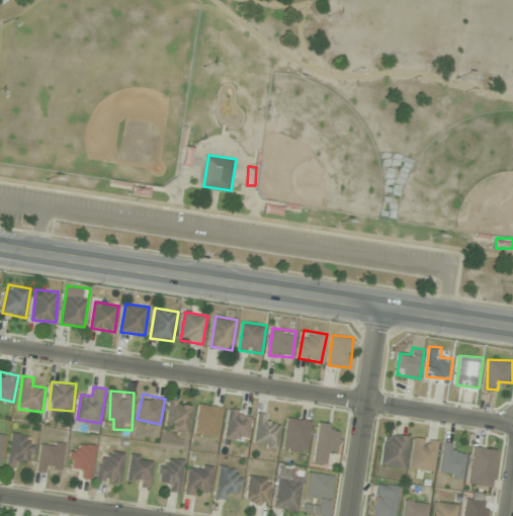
[(166,430),(188,434),(194,403),(172,399),(166,430)]
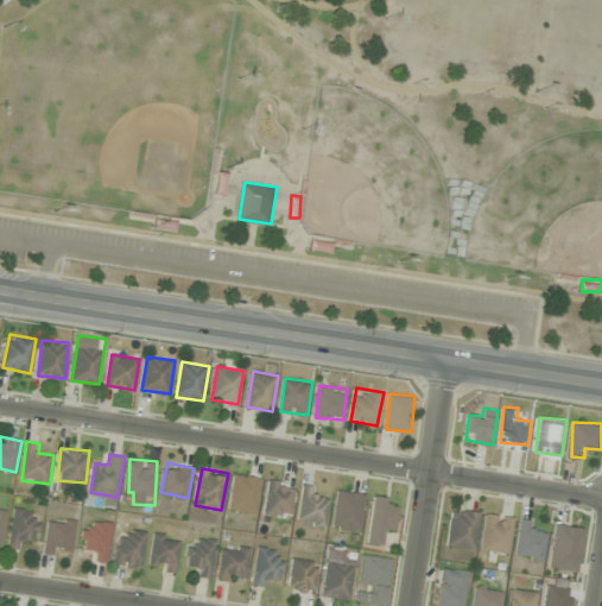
[(261,477),(234,474),(232,509),(259,511),(261,477)]
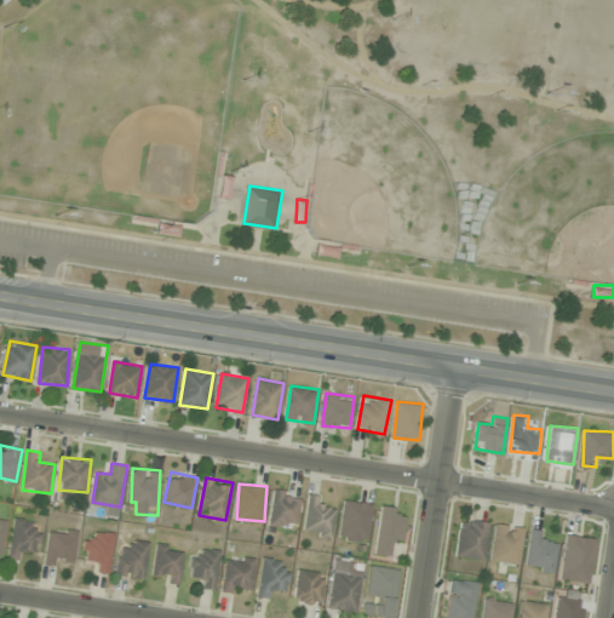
[(302,492),(275,490),(271,525),(299,527),(302,492)]
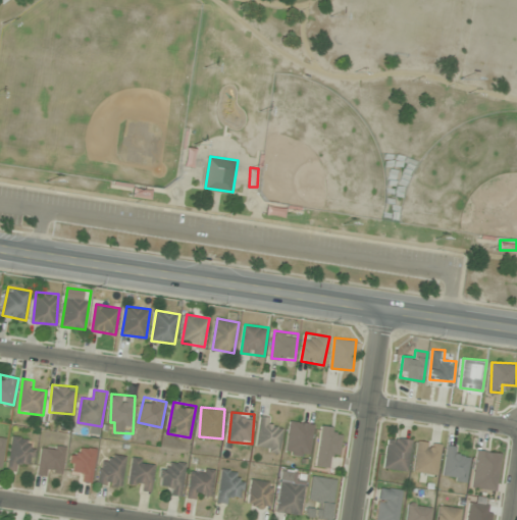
[(282,426),(273,426),(273,416),(260,416),(259,450),(281,451),(282,426)]
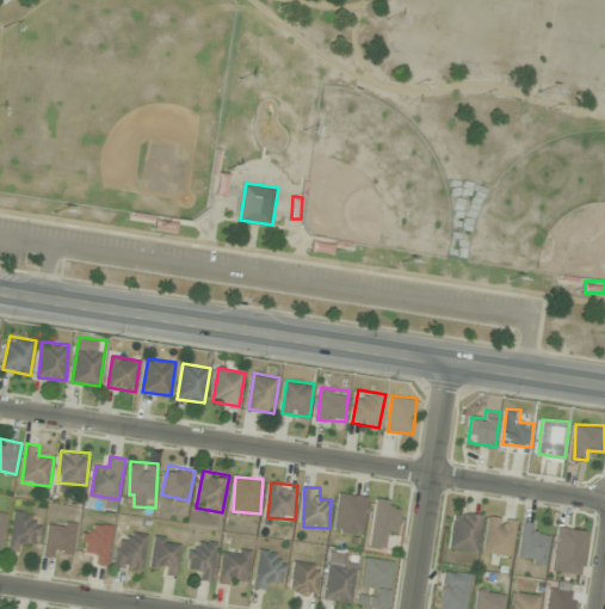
[(364,533),(369,496),(341,492),(337,529),(364,533)]
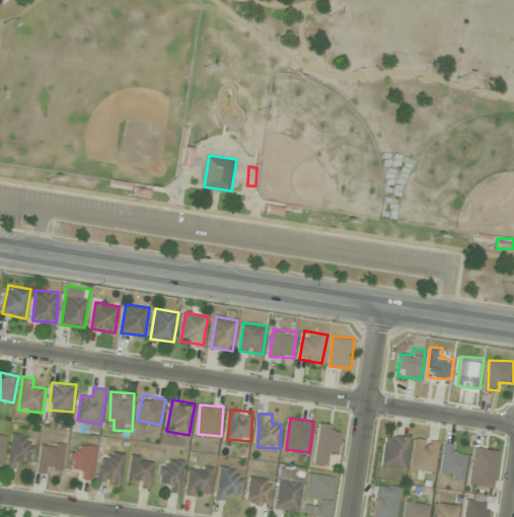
[(316,461),(327,462),(329,452),(338,453),(342,425),(320,423),(316,461)]
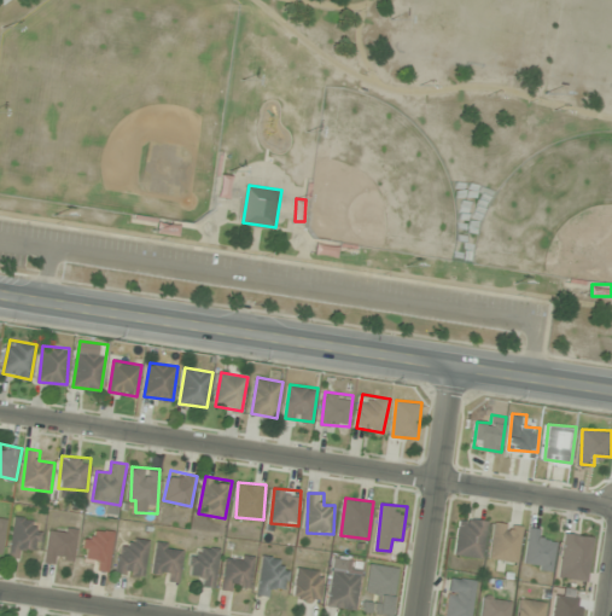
[(25,546),(39,548),(46,522),(19,515),(10,555),(23,558),(25,546)]
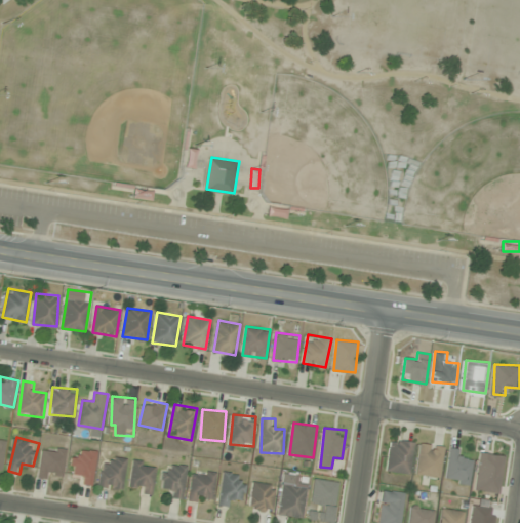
[(417,441),(394,437),(388,469),(411,473),(417,441)]
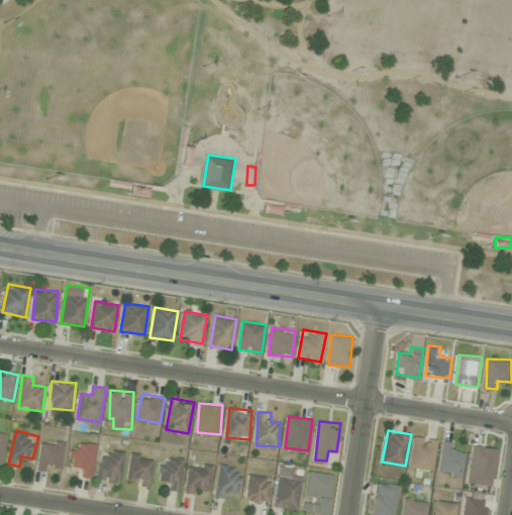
[(440,439),(417,435),(411,466),(434,470),(440,439)]
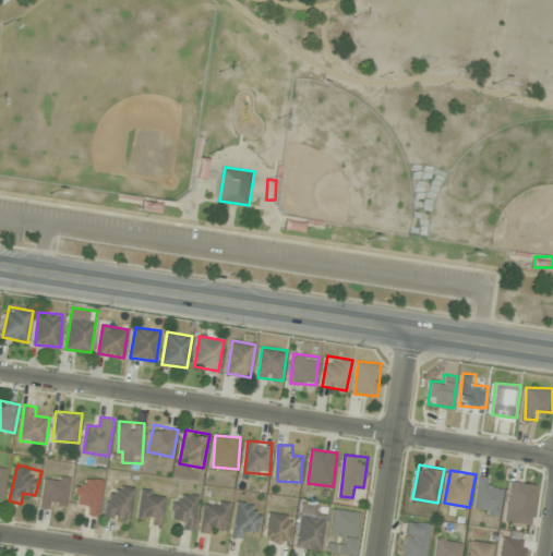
[(44,506),(70,508),(72,476),(46,474),(44,506)]
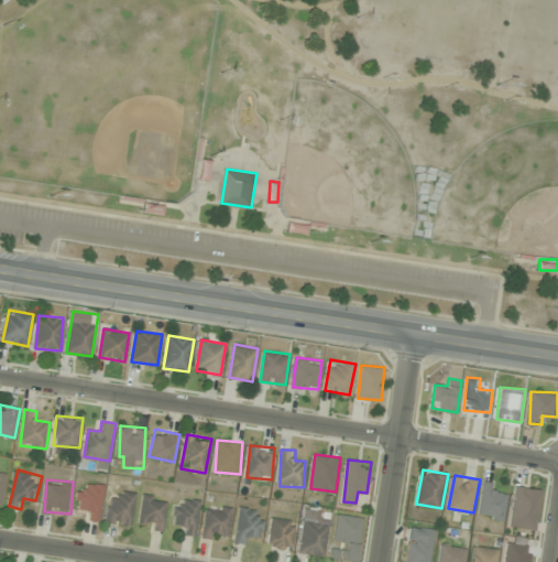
[(506,519),(510,494),(498,493),(499,483),(485,481),(481,516),(506,519)]
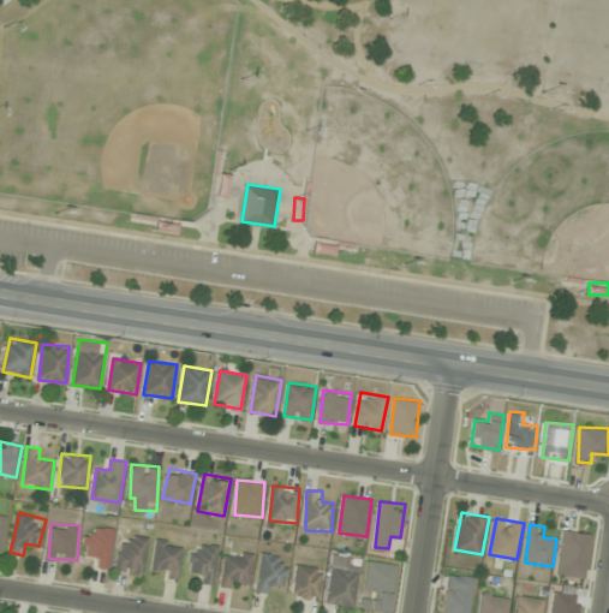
[(112,527),(85,528),(87,553),(97,553),(99,567),(113,566),(112,527)]
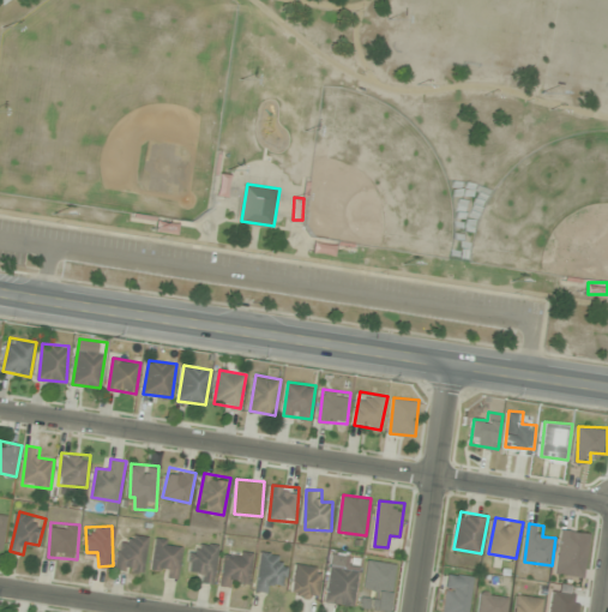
[(558,573),(587,576),(591,532),(564,528),(558,573)]
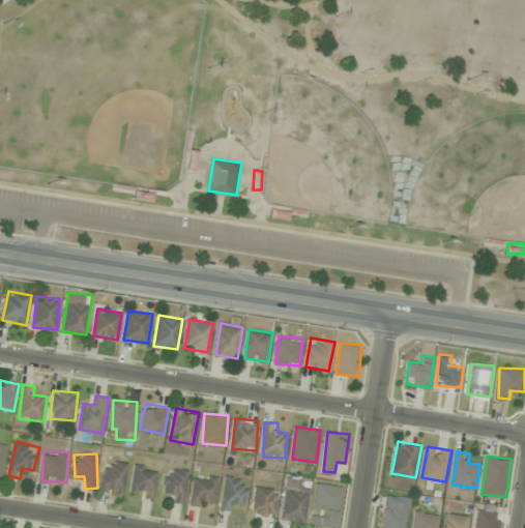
[(99,471),(107,494),(130,488),(122,460),(112,463),(113,466),(99,471)]
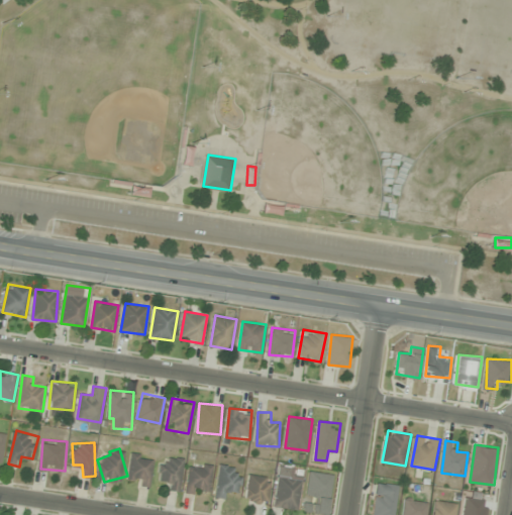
[(156,455),(133,452),(128,481),(150,485),(156,455)]
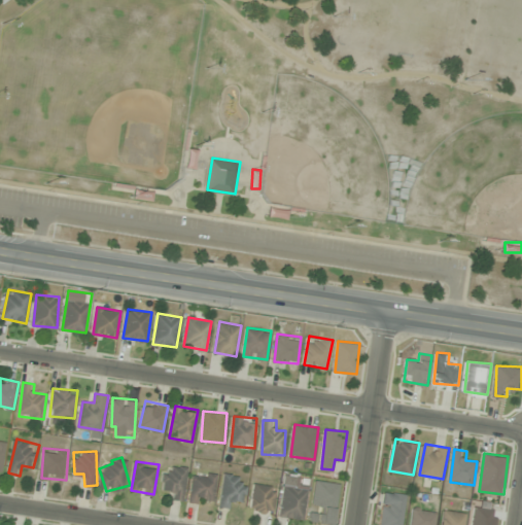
[(173,489),(173,499),(186,499),(186,465),(165,465),(165,489),(173,489)]
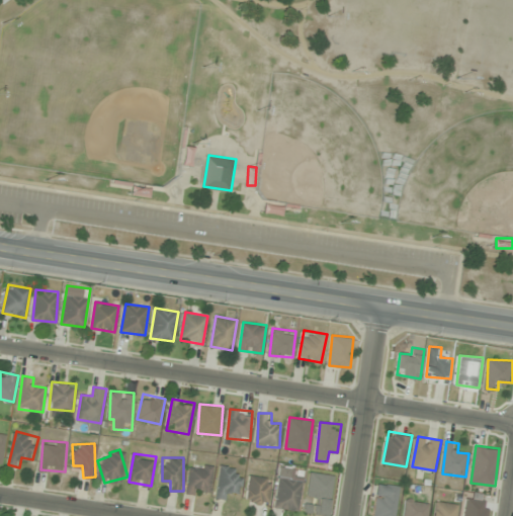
[(187,492),(210,496),(215,465),(191,462),(187,492)]
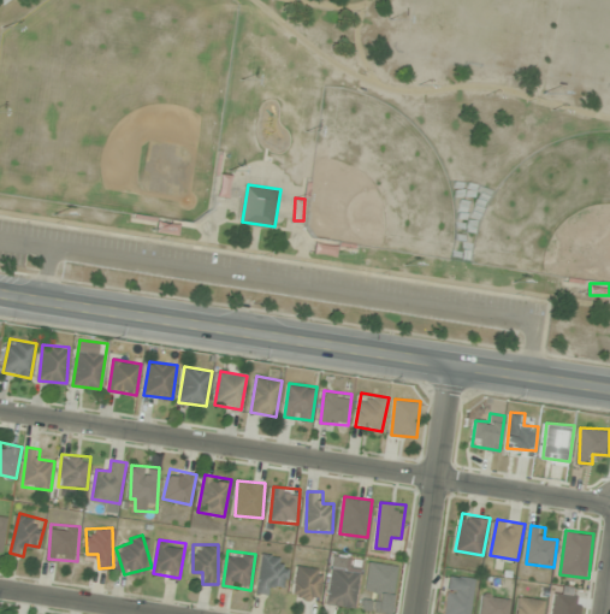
[(272,583),(284,585),(291,559),(265,553),(256,591),(270,594),(272,583)]
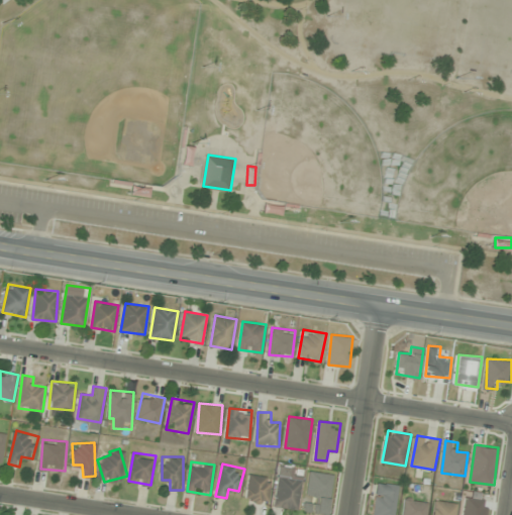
[(329,513),(335,474),(310,471),(307,498),(306,510),(329,513)]
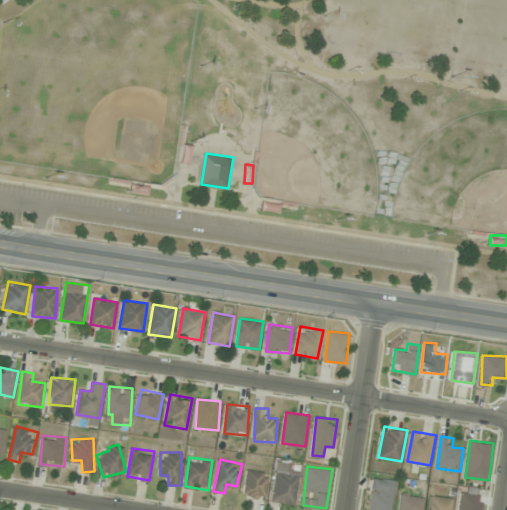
[(244,496),(266,498),(269,471),(247,469),(244,496)]
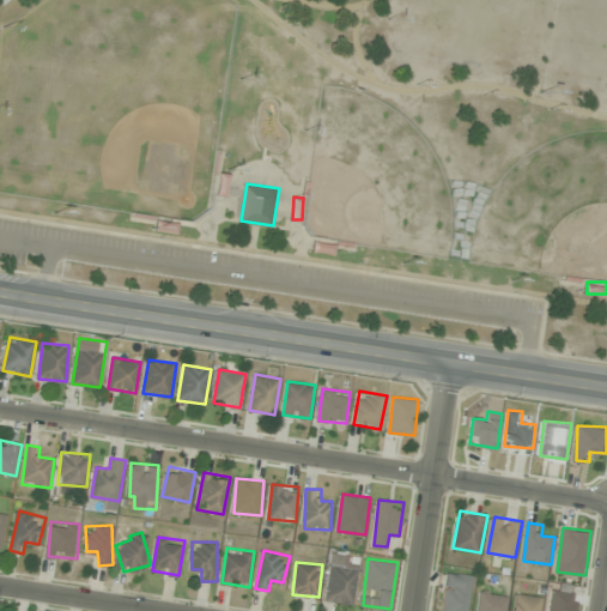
[(326,599),(353,604),(360,568),(332,563),(326,599)]
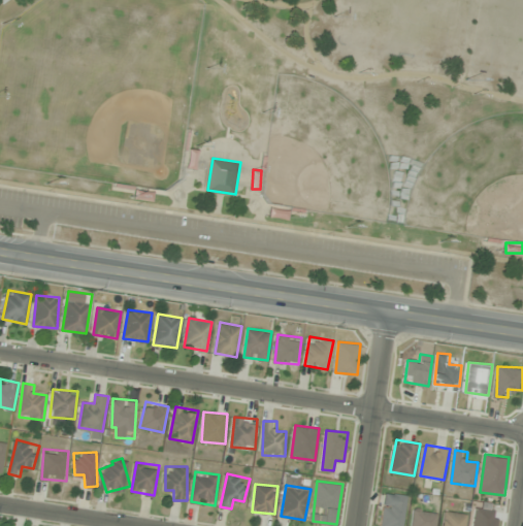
[(382,525),(403,525),(409,494),(387,491),(382,525)]
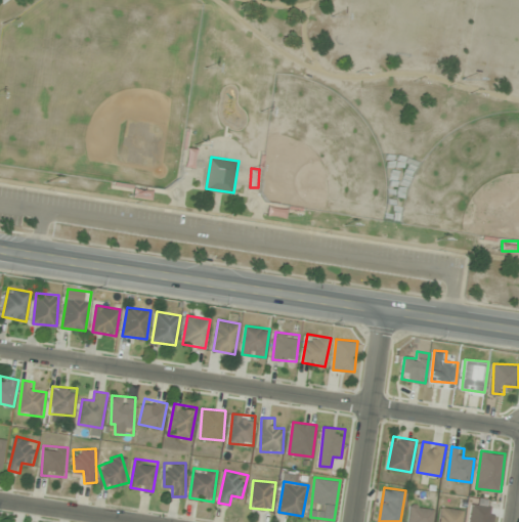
[(433,521),(436,509),(414,504),(409,521),(433,521)]
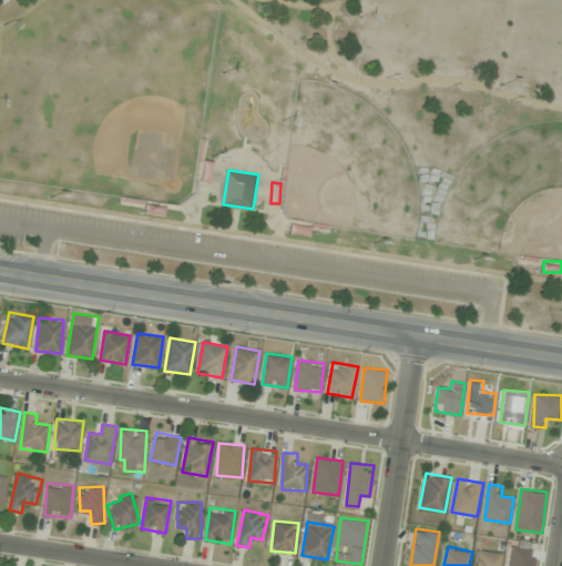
[(477,565),(501,565),(503,552),(479,549),(477,565)]
